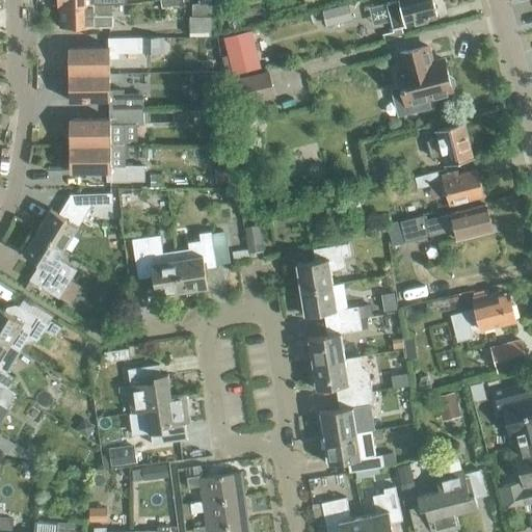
[(212,35),(212,16),(211,0),(197,0),(197,2),(192,3),(192,16),(190,16),(190,35),(212,35)]
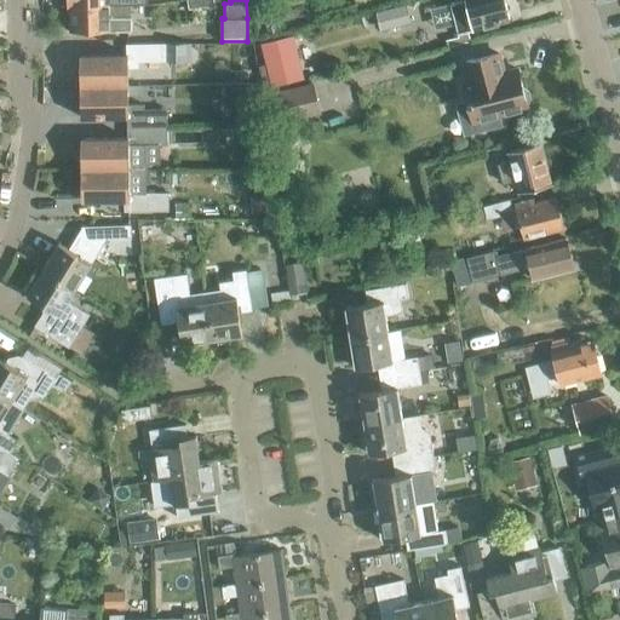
[(504,0),(466,0),(452,4),(459,33),(510,19),(504,0)]
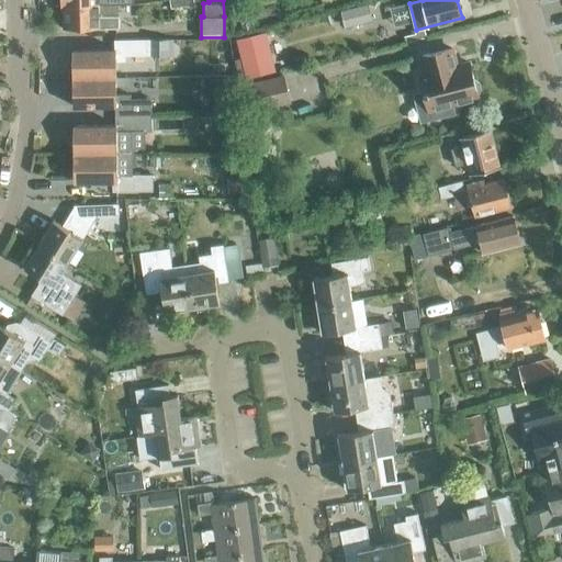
[(340,9),(346,27),(373,21),(369,2),(340,9)]
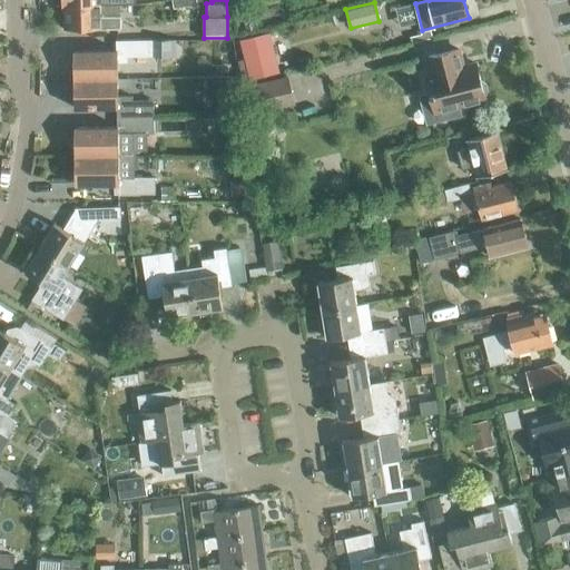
[(65,8),(66,29),(109,28),(123,28),(121,5),(102,6),(102,7),(65,8)]
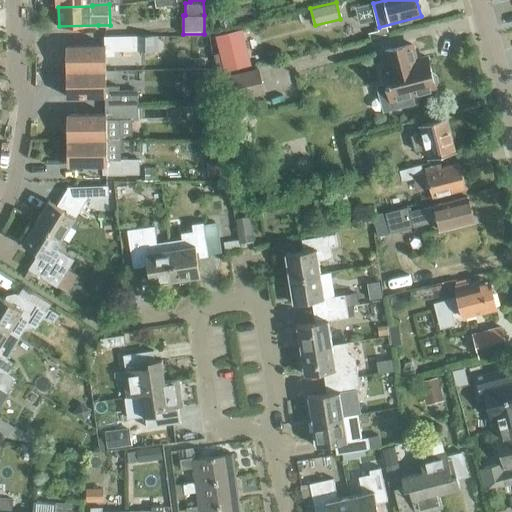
[(212,36),(222,72),(229,70),(223,49),(237,45),(233,30),(212,36)]
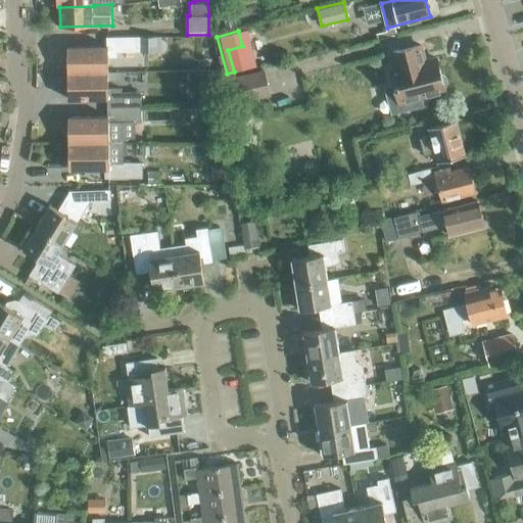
[(68,73),(108,72),(108,53),(141,52),(141,37),(108,37),(108,45),(68,45),(68,73)]
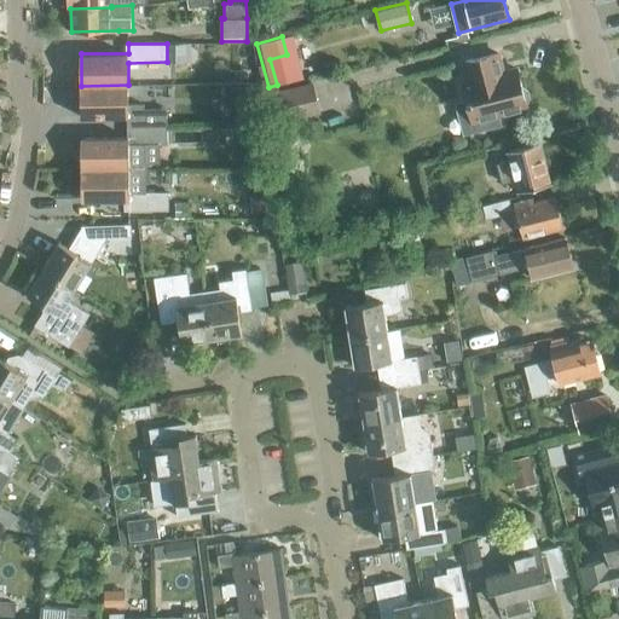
[(518,69),(503,73),(498,53),(464,62),(469,81),(463,84),(473,122),(474,122),(475,129),(499,123),(497,116),(527,108),(526,104),(528,98),(527,91),(522,87),(518,69)]
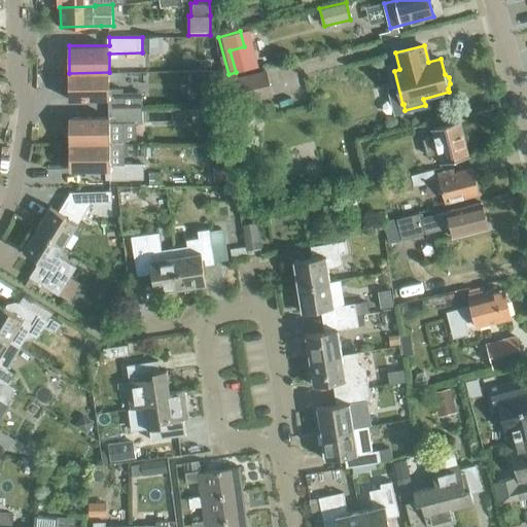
[(229,78),(236,105),(273,96),(267,69),(229,78)]
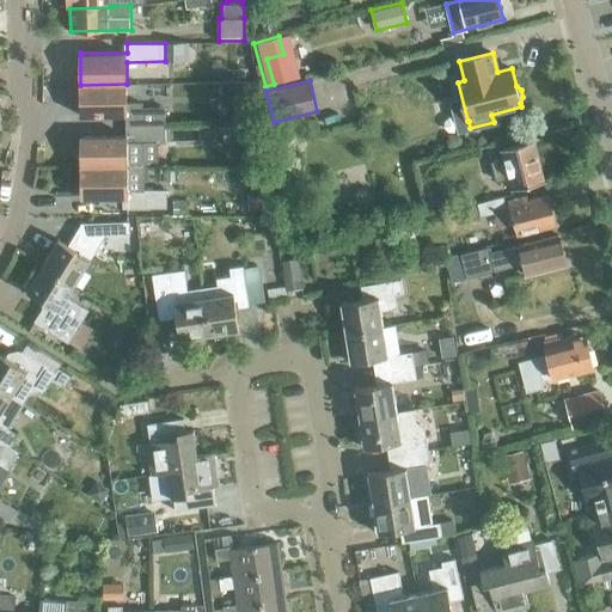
[(128,124),(166,124),(166,108),(144,108),(144,103),(127,103),(127,84),(80,85),(81,115),(128,115),(128,124)]
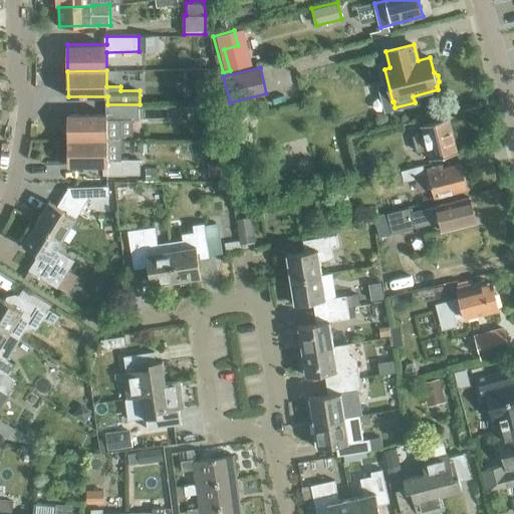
[(68,141),(121,140),(121,136),(134,136),(133,120),(140,120),(140,104),(107,104),(107,114),(68,114),(68,141)]
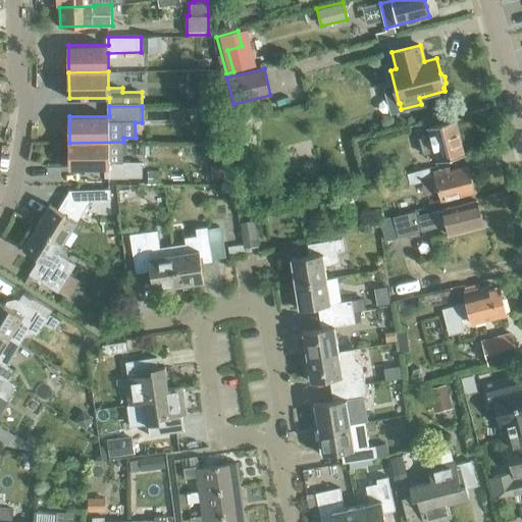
[(437,162),(466,155),(458,120),(429,127),(431,136),(420,139),(424,154),(435,151),(437,162)]
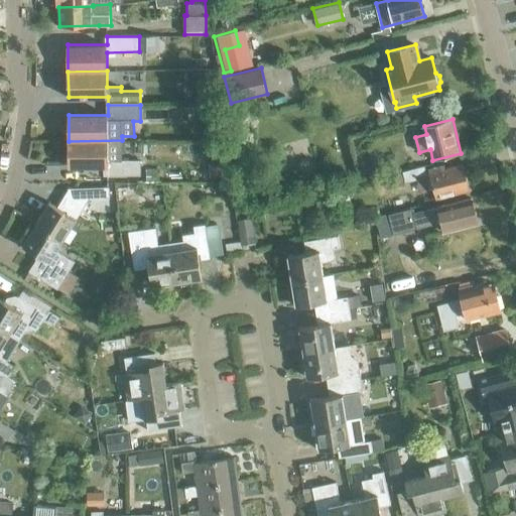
[(215,122),(218,139),(225,138),(223,121),(215,122)]
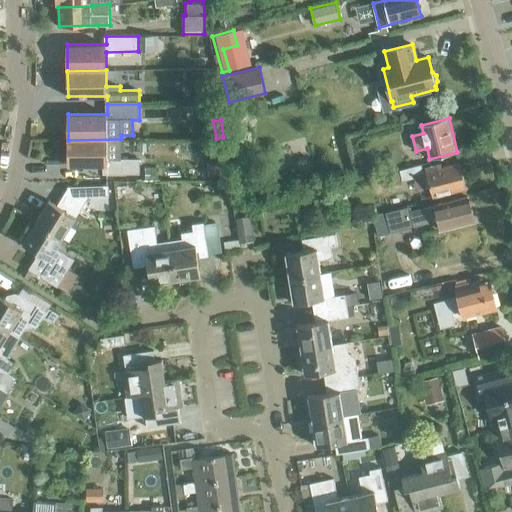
[(121,139),(68,140),(68,165),(107,165),(107,174),(140,174),(140,159),(121,159),(121,139)]
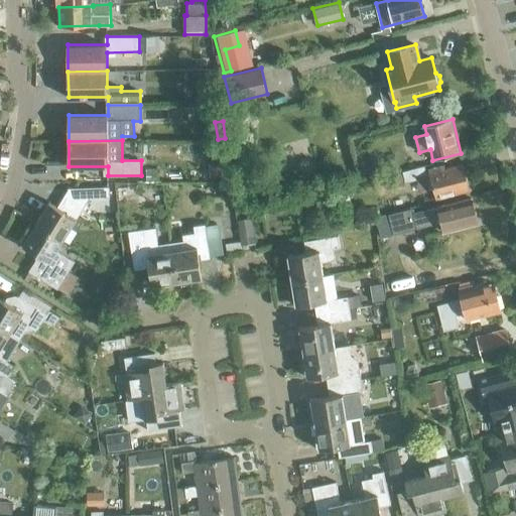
[(464,165),(447,169),(446,164),(430,168),(430,171),(427,172),(426,166),(404,172),(407,183),(419,180),(422,191),(435,188),(437,199),(470,190),(464,165)]
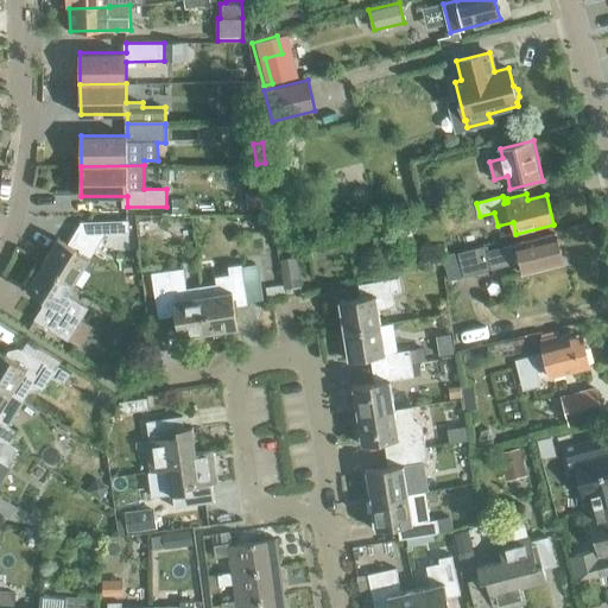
[(42,263),(74,283),(103,234),(127,233),(127,220),(80,221),(81,235),(74,247),(57,238),(42,263)]
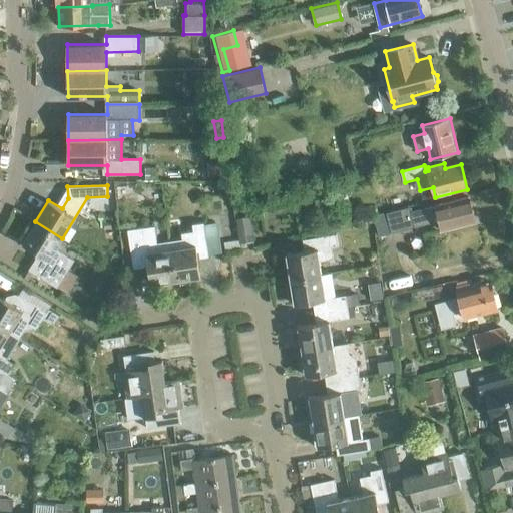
[(442,230),(476,221),(469,197),(412,212),(411,208),(388,213),(374,217),(379,236),(439,221),(442,230)]
